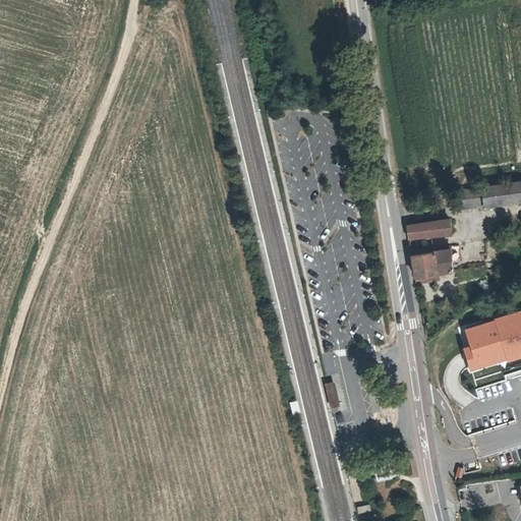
[(520,194),(519,181),(481,187),(483,206),(483,207),(520,201),(520,194)]
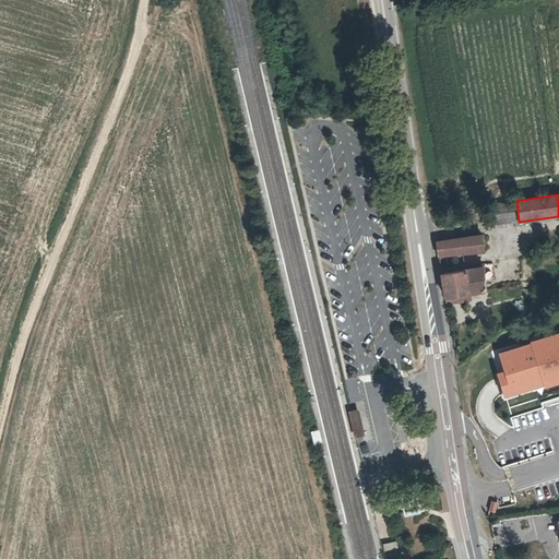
[(516,201),(491,204),(491,225),(519,221),(516,201)]
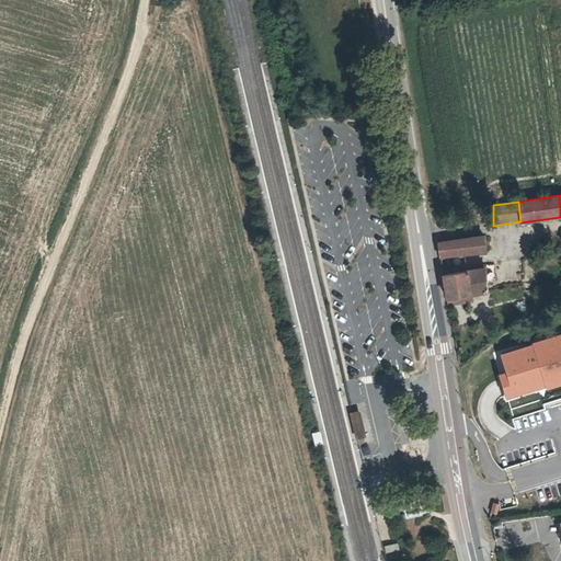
[(484,236),(438,242),(441,256),(465,254),(485,252),(484,236)]
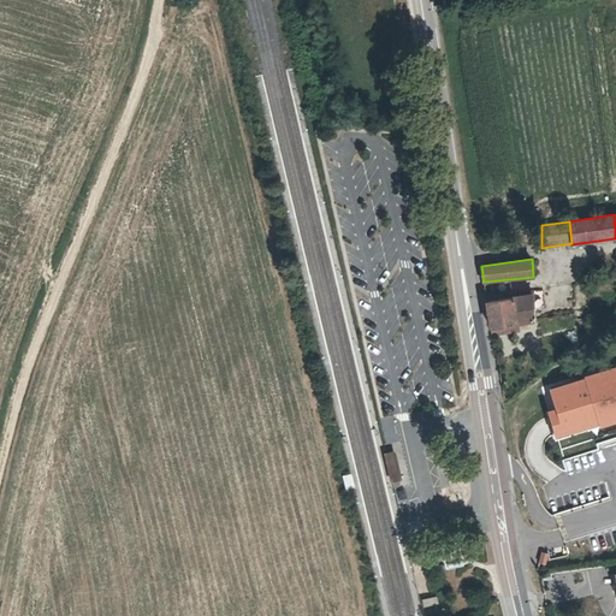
[(510,279),(484,282),(486,302),(514,297),(510,279)]
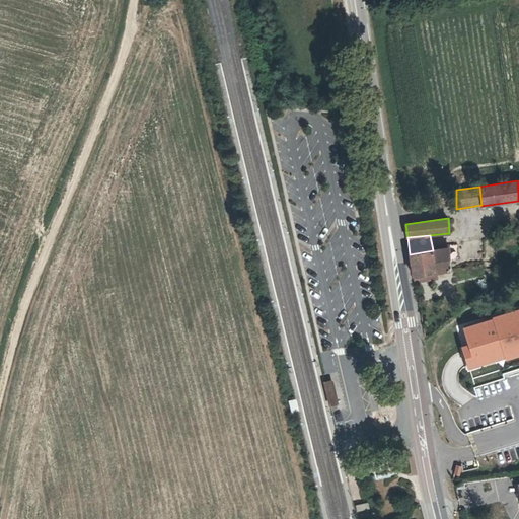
[(433,250),(410,254),(414,276),(435,272),(449,270),(449,248),(433,250)]
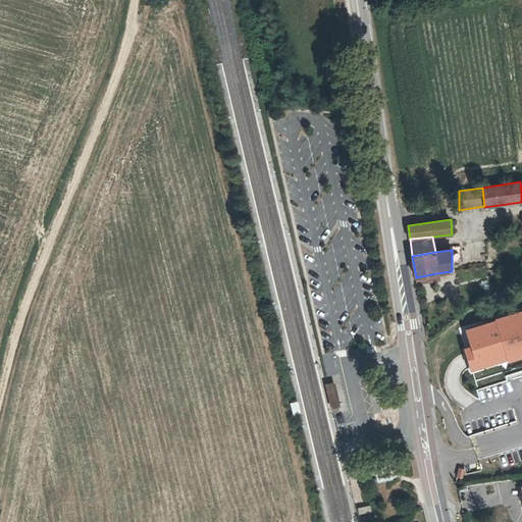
[(437,273),(416,277),(417,283),(438,279),(437,273)]
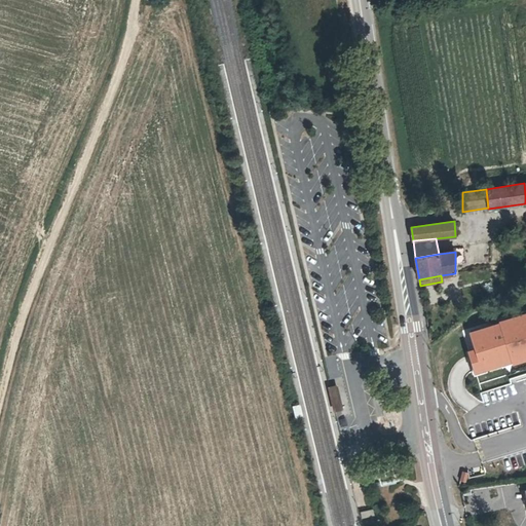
[(525,309),(466,331),(473,349),(466,351),(468,358),(475,374),(525,354),(525,309)]
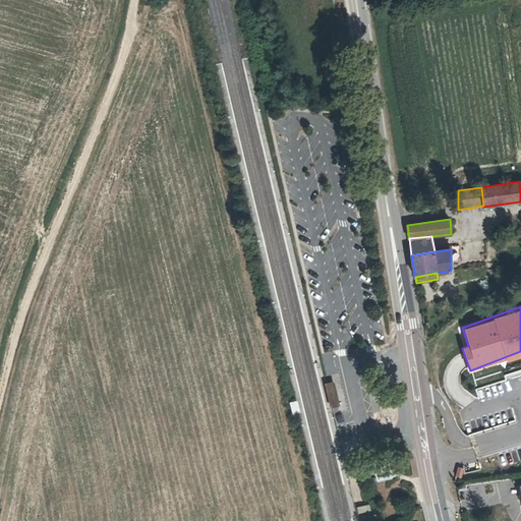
[(325,379),(323,379),(325,388),(334,385),(334,382),(332,377),(325,379)]
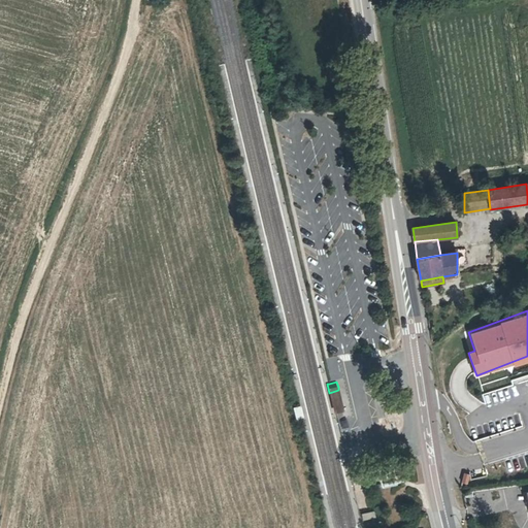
[(503,388),(484,389),(485,403),(504,402),(503,388)]
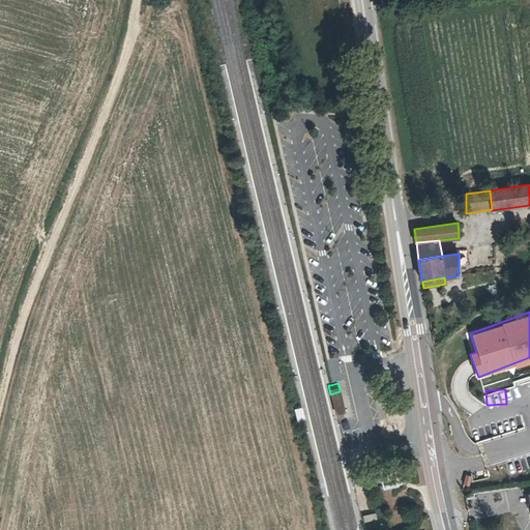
[(340,391),(330,394),(335,412),(337,418),(339,418),(342,417),(343,413),(343,408),(342,402),(340,391)]
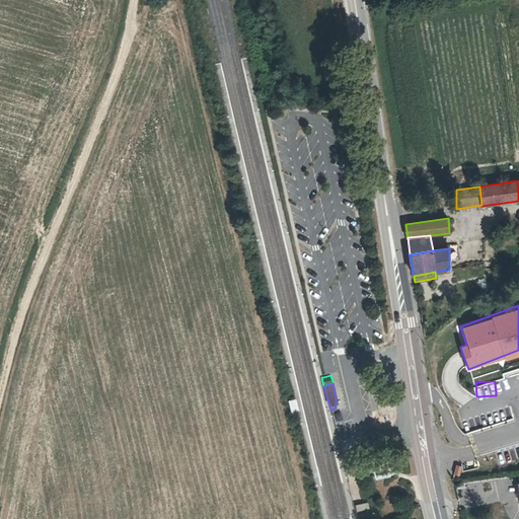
[(291,415),(299,412),(295,397),(287,400),(291,415)]
